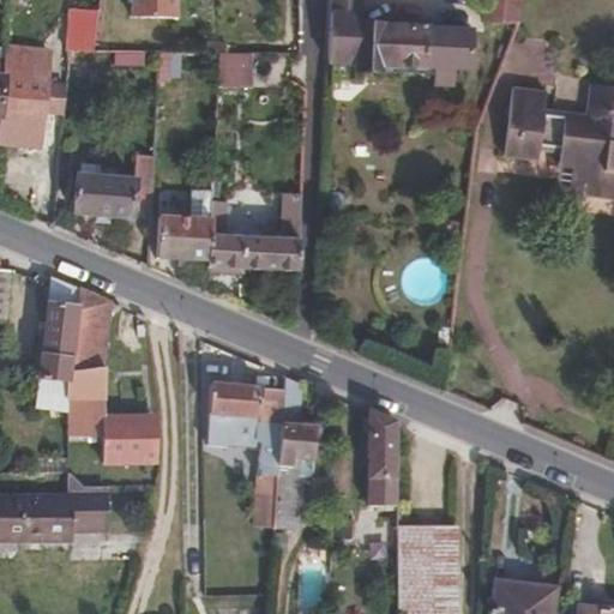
[(175,17),(174,0),(128,0),(128,17),(175,17)]
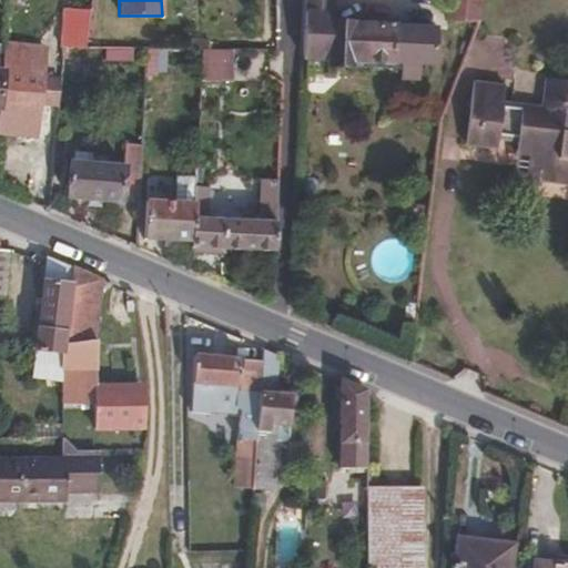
[(432,61),(433,27),(331,21),(332,0),(304,0),(303,34),(327,37),(326,62),(350,63),(350,57),(401,60),(401,74),(417,75),(418,61),(432,61)]
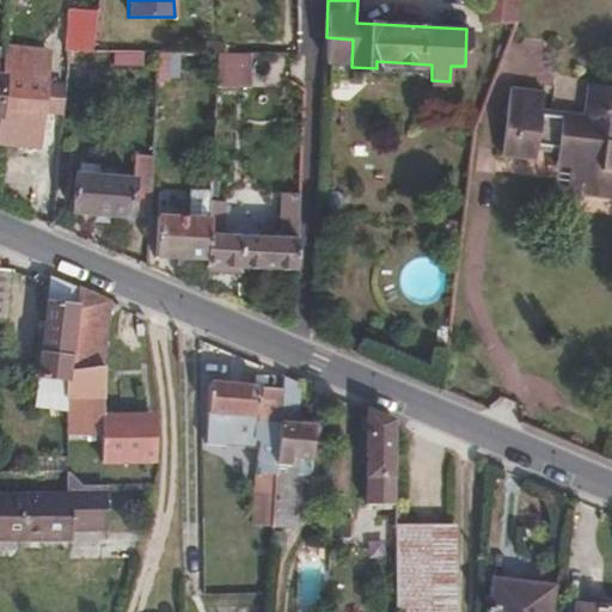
[(521,0),(497,0),(496,24),(514,25),(522,6),(521,0)]
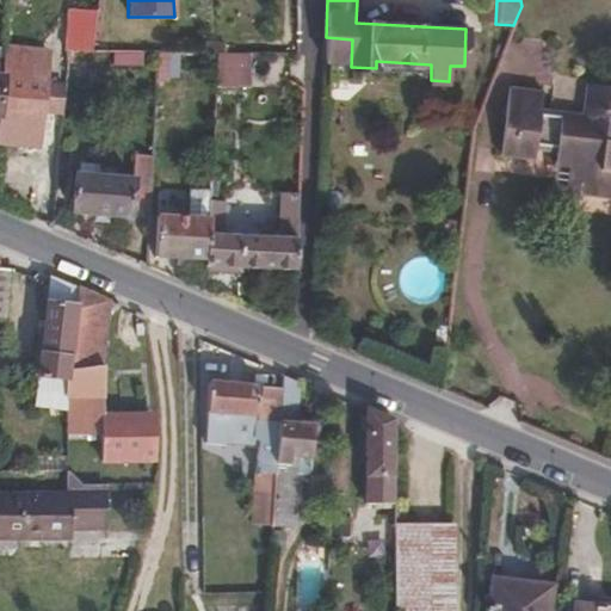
[(92,53),(93,32),(94,12),(65,12),(65,53),(67,53),(80,53),(92,53)]
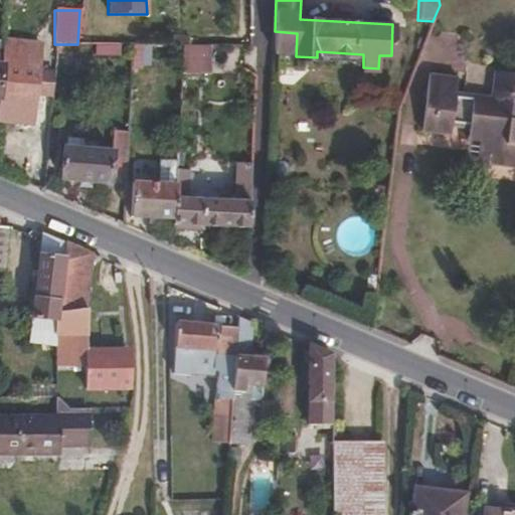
[(31,67),(33,44),(33,41),(2,38),(0,59),(0,96),(12,97),(10,120),(30,122),(32,99),(35,99),(36,89),(38,68),(31,67)]
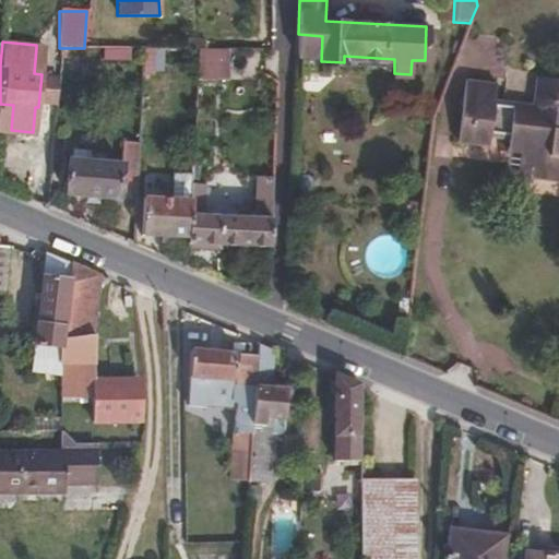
[(198,71),(234,71),(235,48),(199,47),(198,71)]
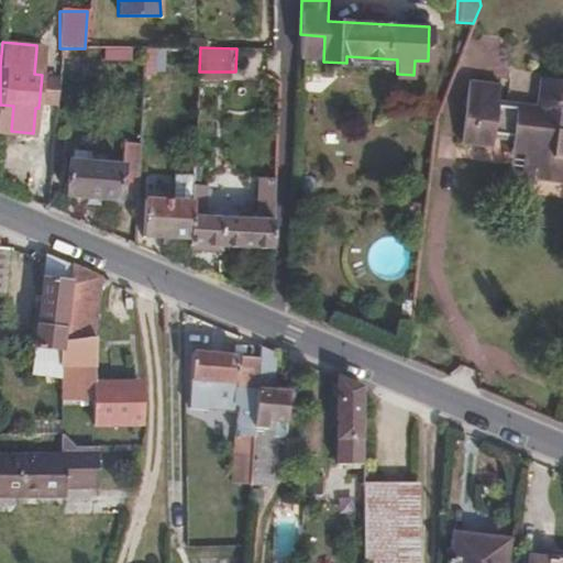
[(42,75),(44,50),(36,48),(34,74),(42,75)]
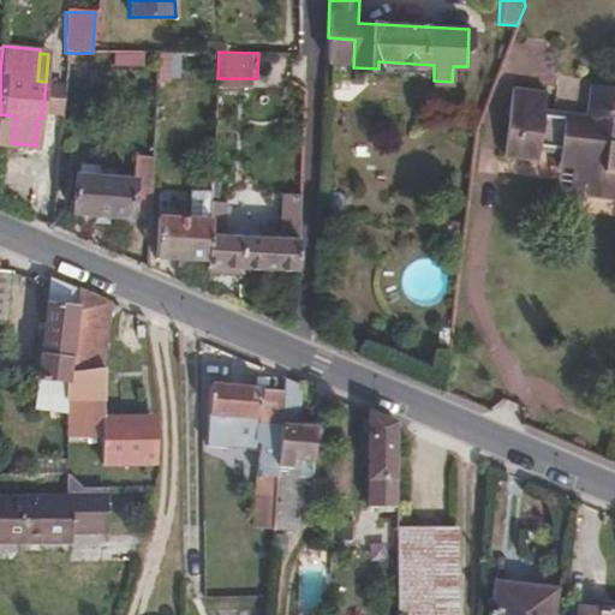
[(61,108),(64,85),(46,82),(43,106),(61,108)]
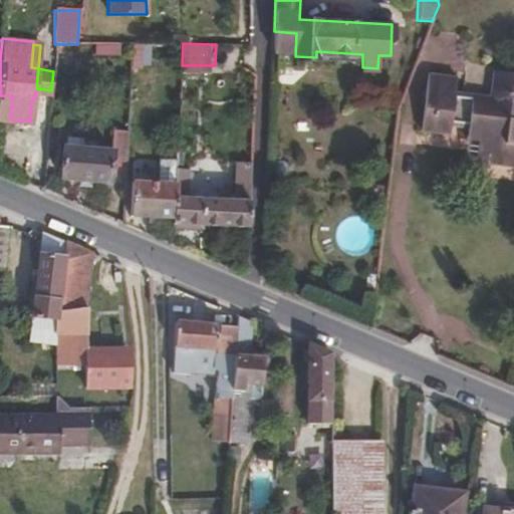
[(513,70),(495,68),(490,93),(456,88),(458,74),(432,70),(423,130),(453,134),(455,126),(472,129),(470,139),(482,140),(478,162),(513,166),(513,70)]
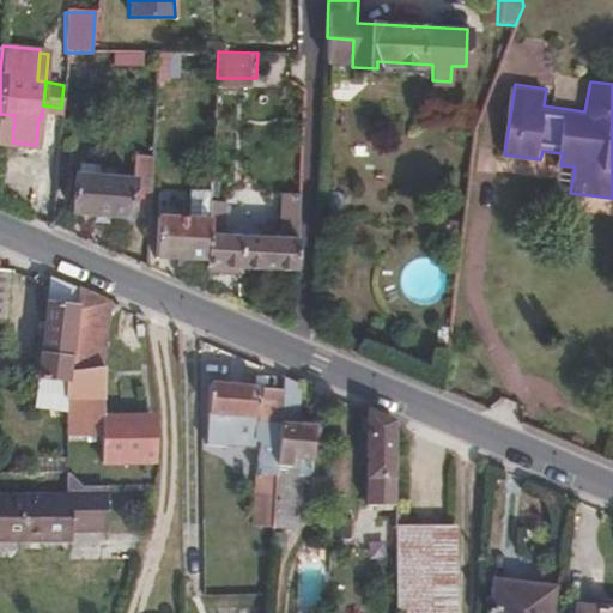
[(570,193),(575,167),(560,165),(556,190),(570,193)]
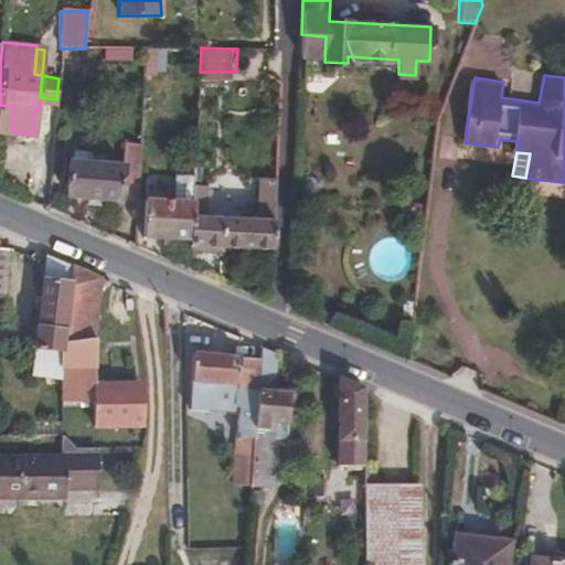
[(137,194),(137,171),(120,171),(120,166),(65,162),(64,195),(118,199),(119,193),(137,194)]
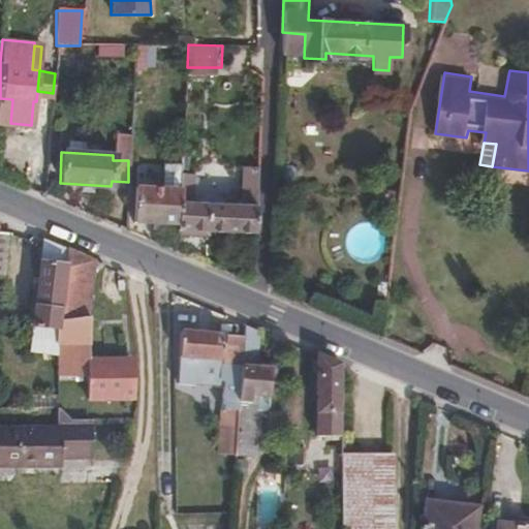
[(255,231),(258,165),(242,165),(240,204),(190,201),(191,173),(180,172),(179,188),(177,222),(177,227),(255,231)]
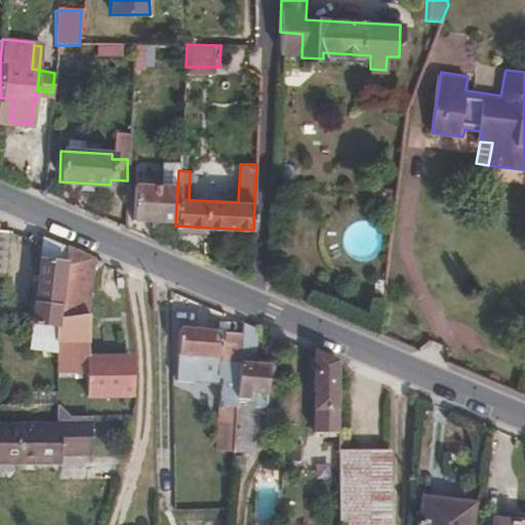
[(175,220),(177,187),(132,185),(130,217),(175,220)]
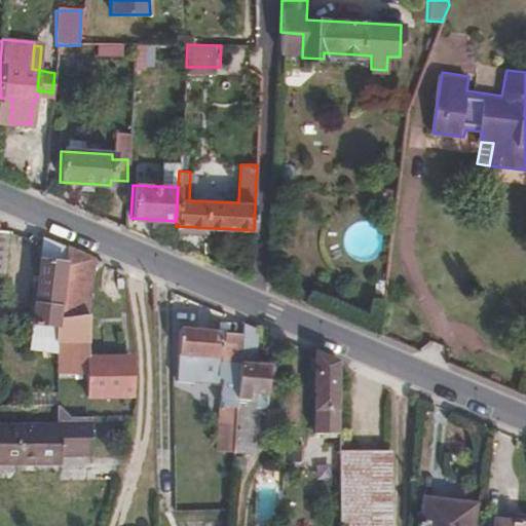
[(0,301),(0,250),(3,250),(5,223),(0,220),(0,314),(11,316),(11,302),(0,301)]
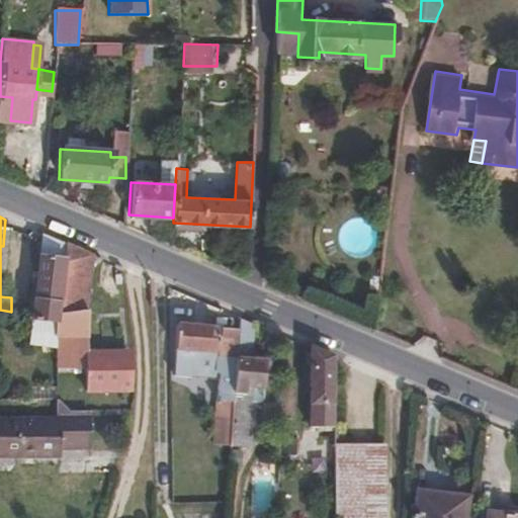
[(59,319),(65,244),(34,232),(34,242),(39,242),(34,313),(34,318),(59,319)]
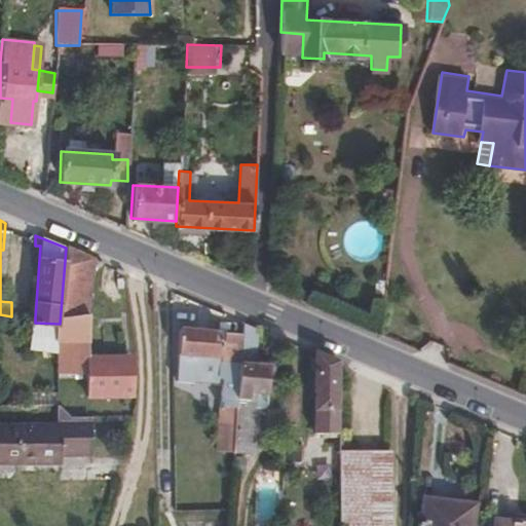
[(90,259),(66,248),(60,324),(57,371),(83,371),(83,393),(130,393),(130,361),(122,361),(121,354),(84,353),(90,259)]
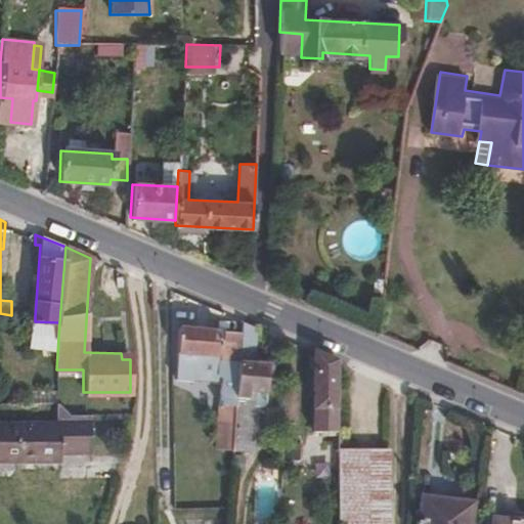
[(265,391),(267,362),(255,362),(256,326),(241,320),(241,331),(235,405),(232,450),(249,452),(253,391),(265,391)]
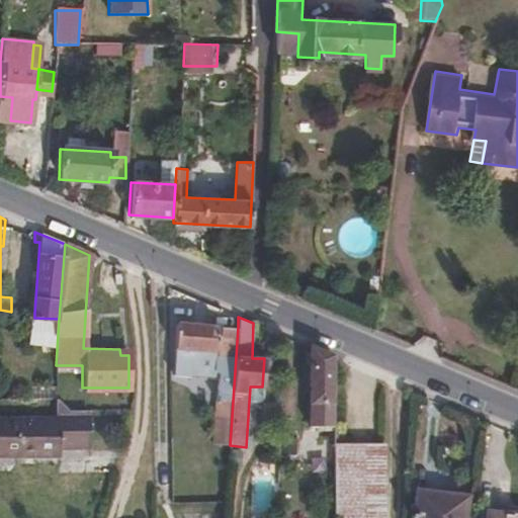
[(233,401),(238,327),(176,325),(174,375),(193,376),(193,368),(218,368),(217,399),(233,401)]
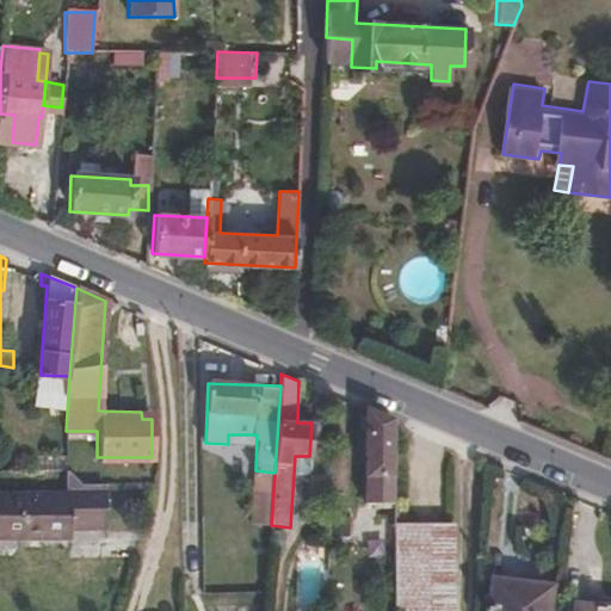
[(392,512),(393,420),(364,408),(364,475),(371,475),(372,503),(382,504),(383,512),(392,512)]
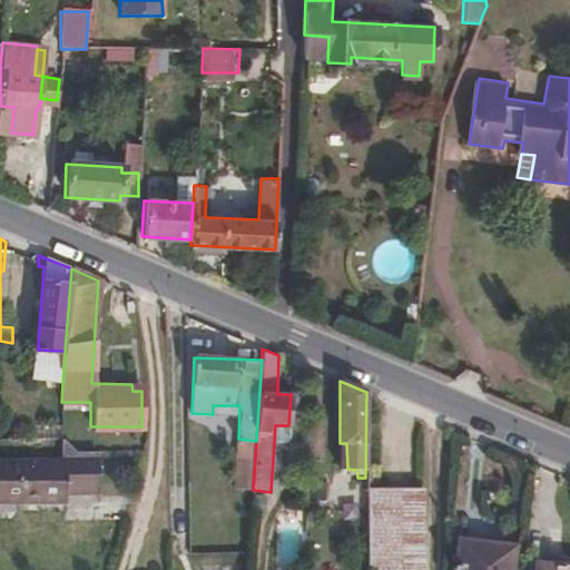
[(89,492),(89,451),(71,451),(57,451),(57,460),(0,460),(0,500),(58,500),(59,492),(89,492)]
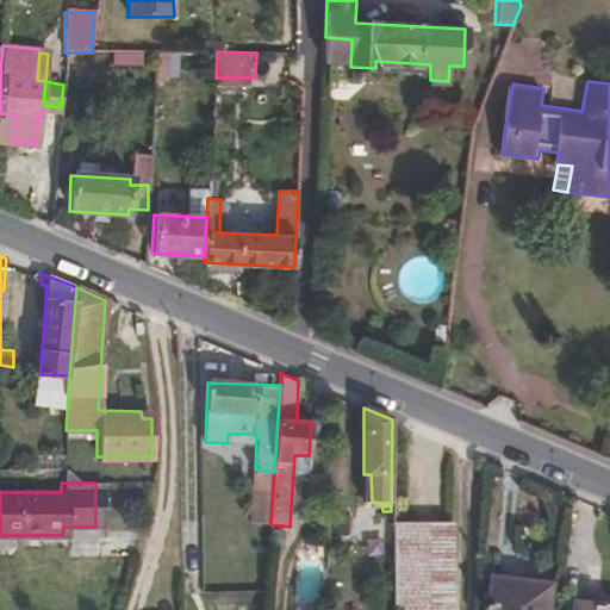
[(449,609),(449,521),(392,520),(391,609),(449,609)]
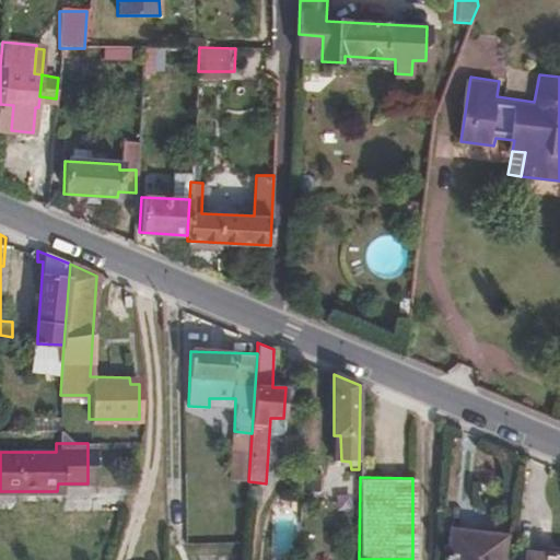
[(499,559),(502,535),(452,529),(447,559),(499,559)]
